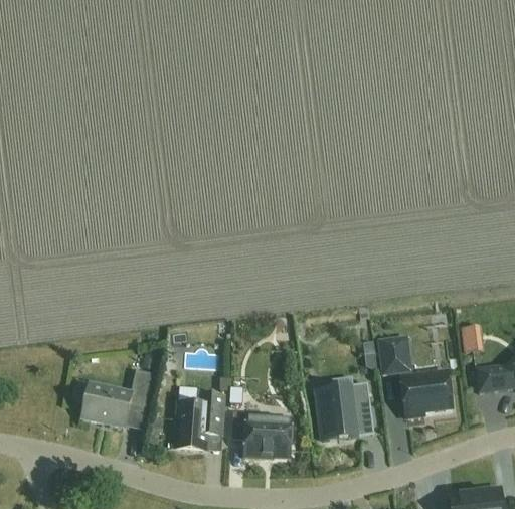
[(470,325),(461,326),(464,350),(473,349),(470,325)]
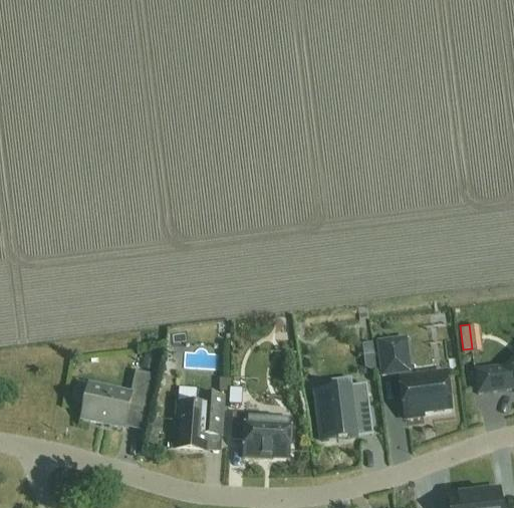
[(376,337),(377,350),(379,369),(405,367),(403,347),(402,335),(376,337)]
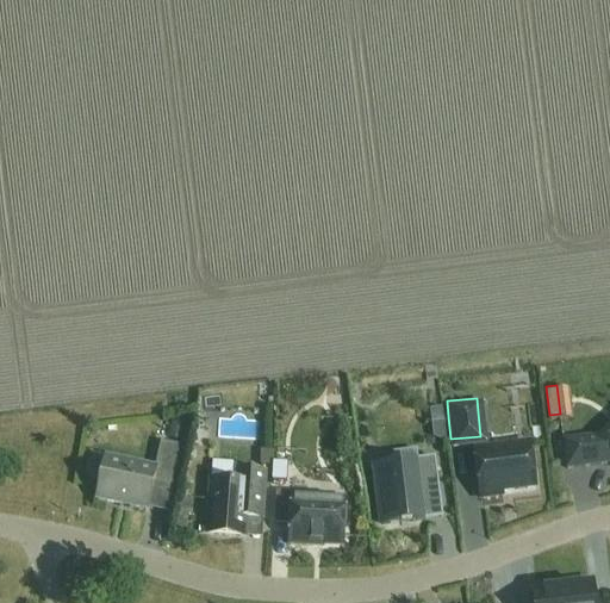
[(170,417),(168,434),(182,437),(186,421),(170,417)]
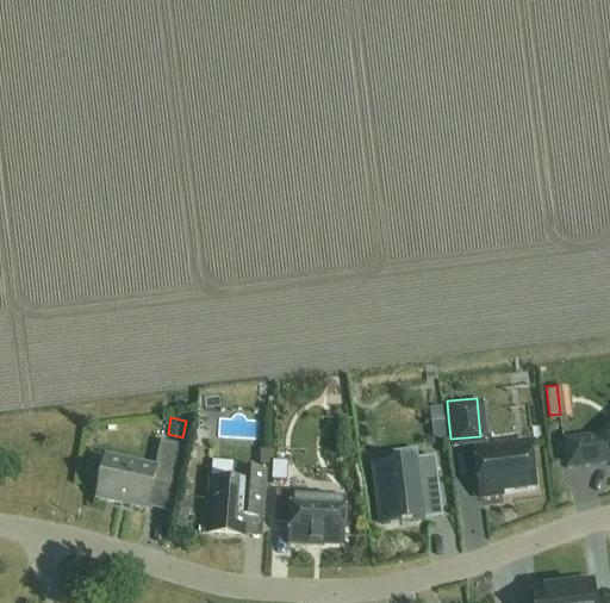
[(443,417),(431,418),(434,433),(441,436),(446,436),(443,417)]
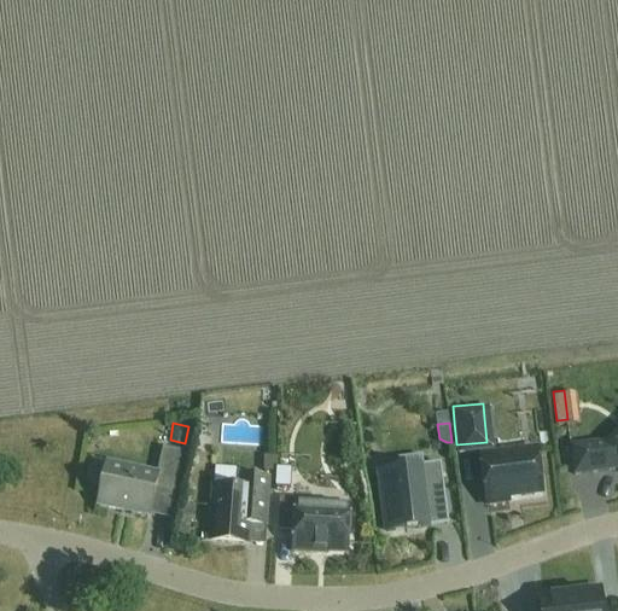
[(617,428),(610,436),(571,441),(575,471),(616,465),(617,463),(617,428)]
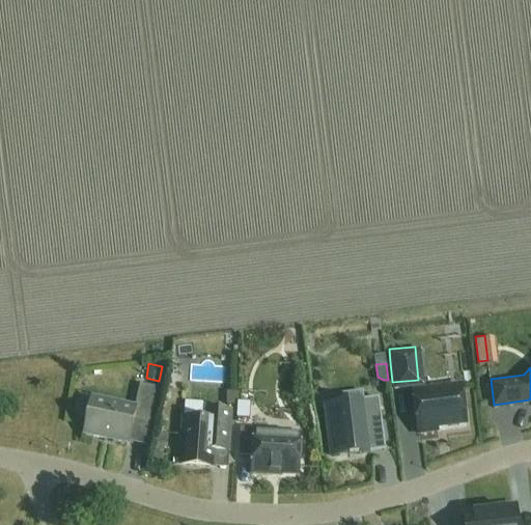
[(158,384),(140,381),(136,403),(91,393),(84,430),(129,439),(134,413),(150,417),(158,384)]
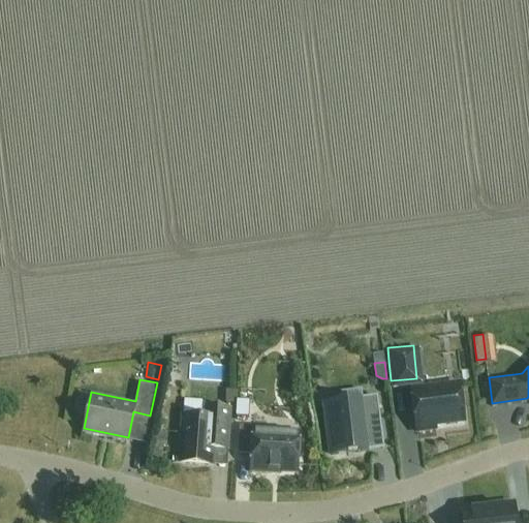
[(460,380),(412,387),(416,427),(437,425),(436,420),(464,416),(460,380)]
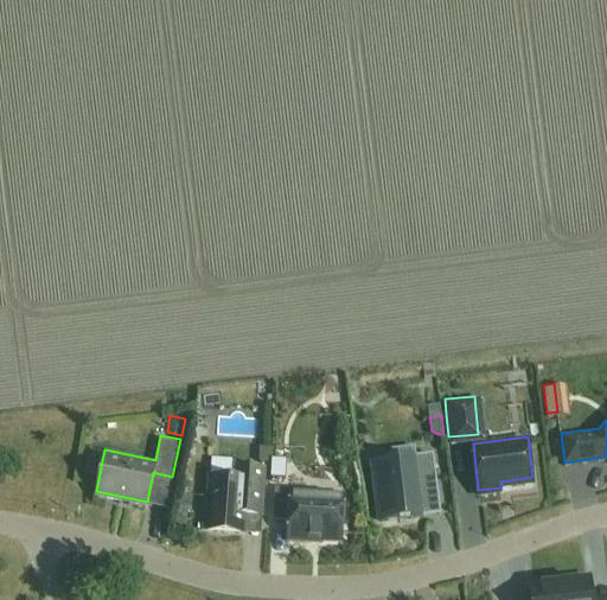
[(389,453),(375,455),(382,514),(432,509),(430,497),(440,497),(434,450),(411,452),(411,441),(388,444),(389,453)]
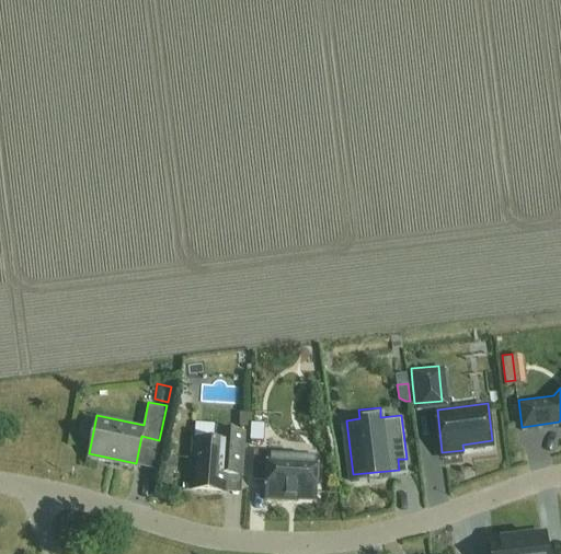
[(251,411),(240,410),(239,423),(251,424),(251,411)]
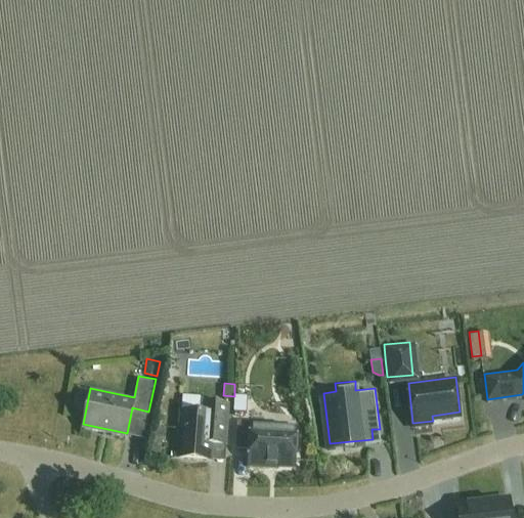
[(234,396),(233,408),(247,409),(247,393),(234,392),(234,396)]
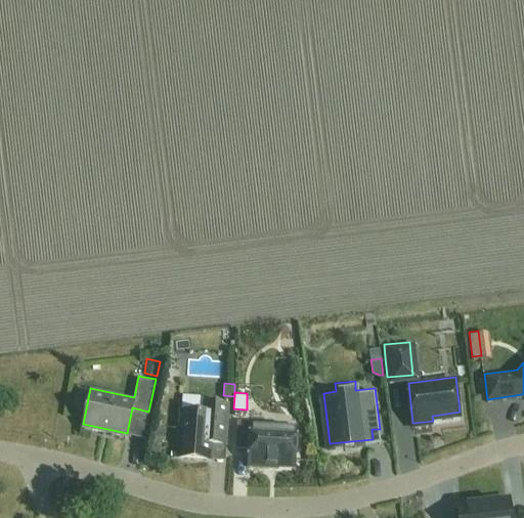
[(229,401),(203,400),(202,409),(181,408),(178,454),(211,457),(212,439),(226,440),(229,401)]
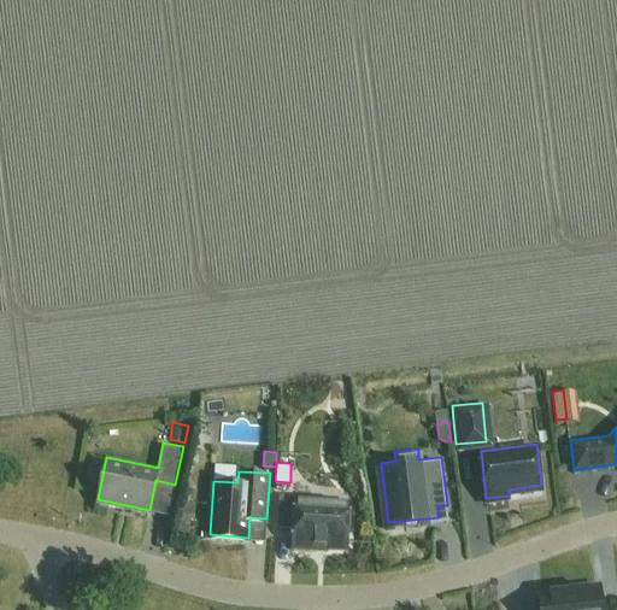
[(297,493),(280,492),(277,525),(293,526),(292,545),(315,546),(316,543),(347,544),(350,503),(297,499),(297,493)]
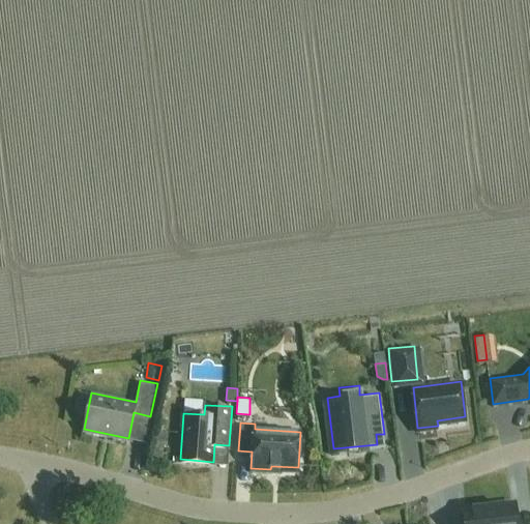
[(518,523),(516,501),(489,504),(491,523),(518,523)]
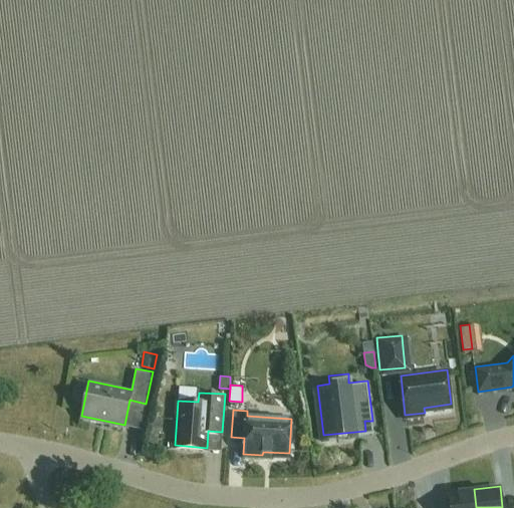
[(449,507),(476,507),(474,489),(448,492),(449,507)]
